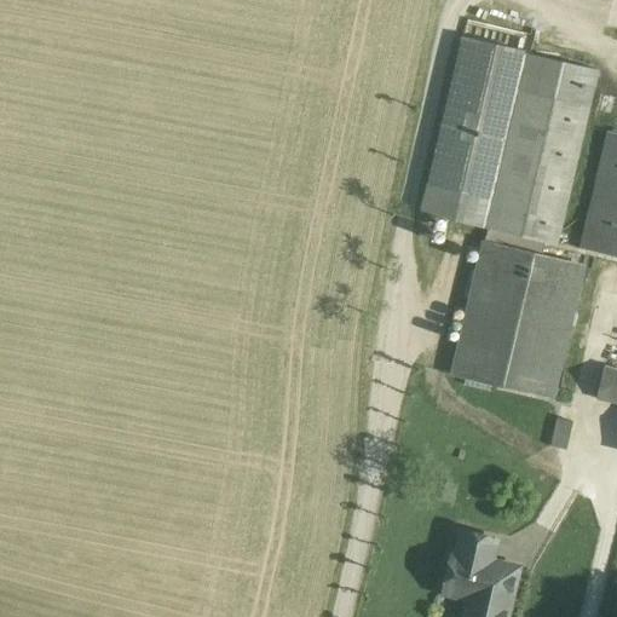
[(526,52),(461,38),(420,211),(485,226),(518,90),(526,52)]
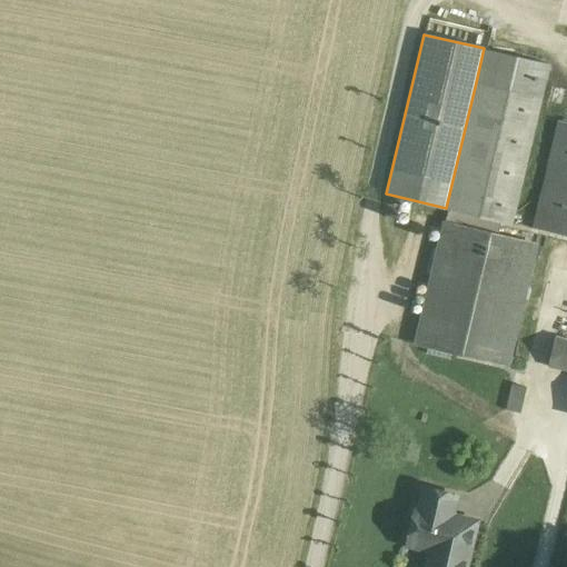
[(546,62),(484,48),(476,82),(538,97),(546,62)]
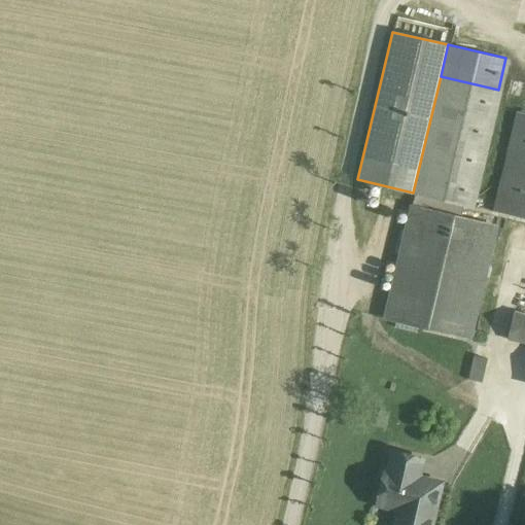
[(498,90),(441,76),(413,193),(454,202),(470,206),(498,90)]
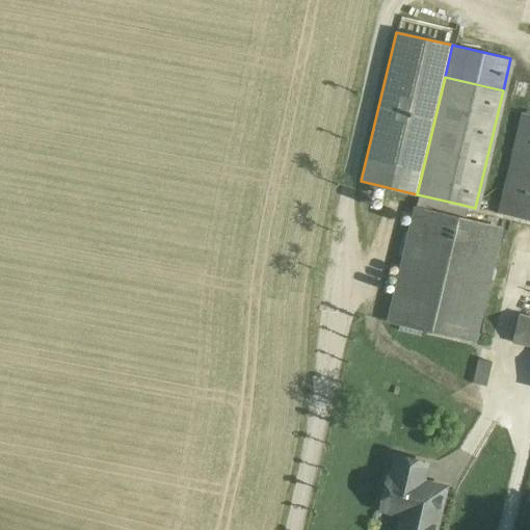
[(529,115),(524,114),(498,212),(529,219),(529,115)]
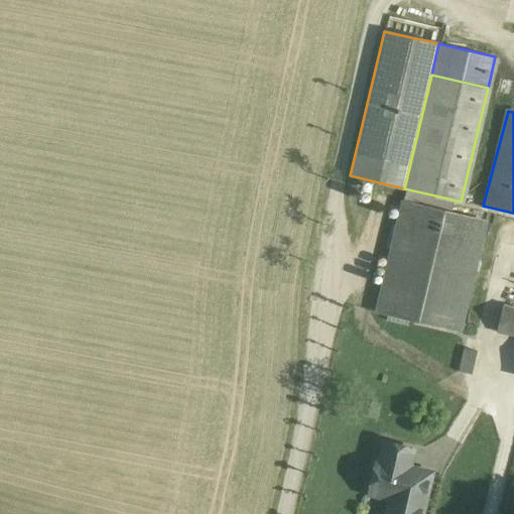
[(444,198),(404,188),(402,201),(441,210),(444,198)]
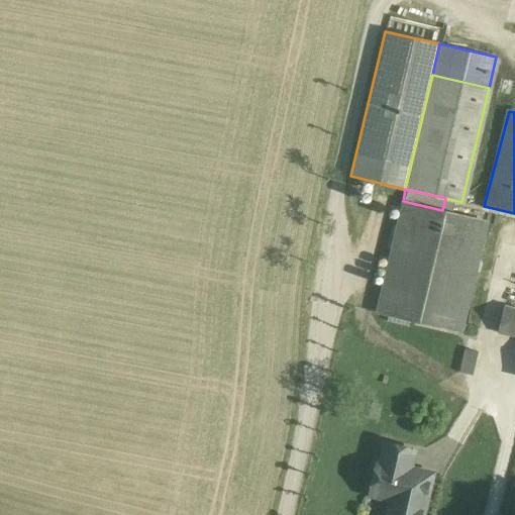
[(442,210),(403,201),(377,312),(457,331),(484,220),(442,210)]
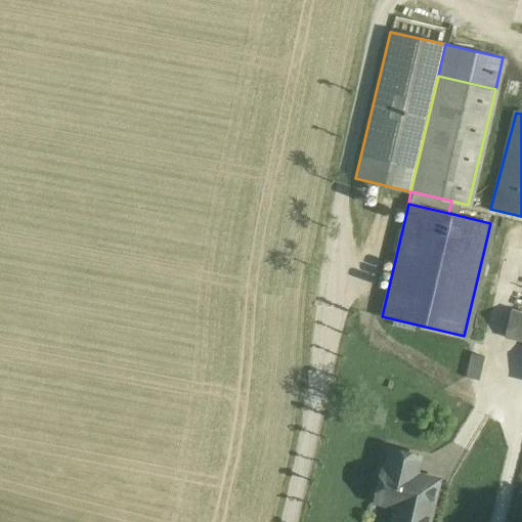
[(521,332),(521,312),(512,310),(505,337),(520,341),(521,332)]
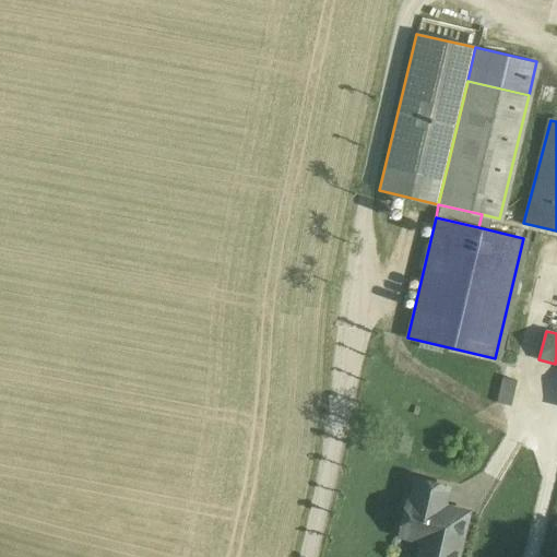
[(516,377),(502,375),(496,400),(510,403),(516,377)]
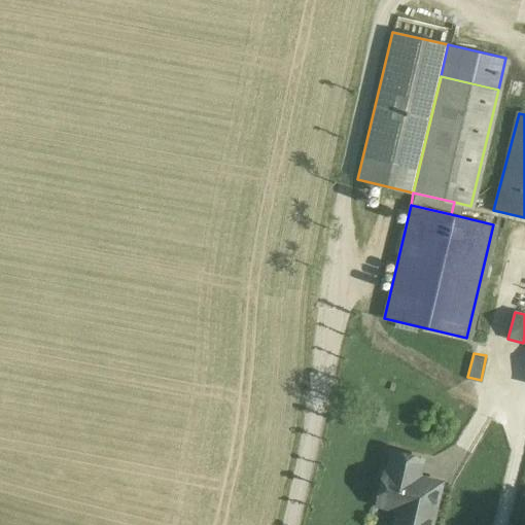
[(419,458),(391,451),(387,470),(415,477),(419,458)]
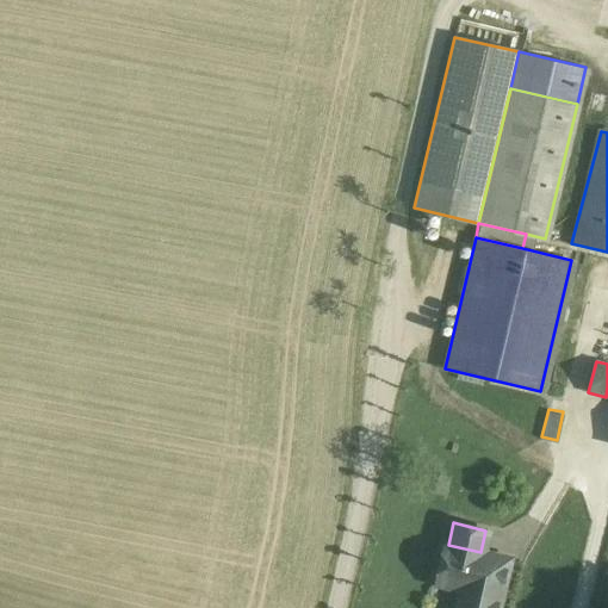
[(448,545),(444,544),(434,582),(460,588),(454,607),(495,607),(507,558),(481,552),(448,545)]
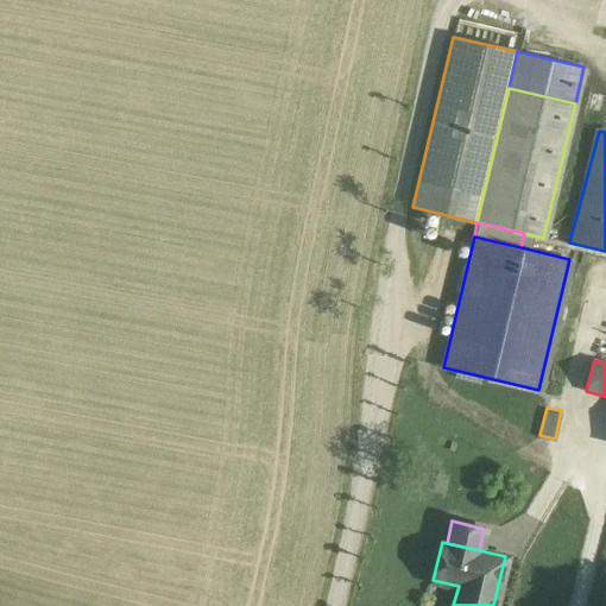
All buildings are outlined.
